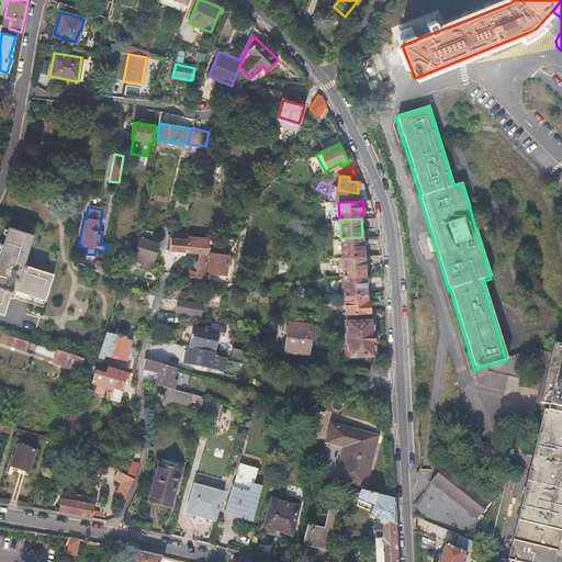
[(42,305),(52,276),(22,266),(32,236),(10,229),(0,257),(0,256),(0,312),(2,313),(9,294),(42,305)]
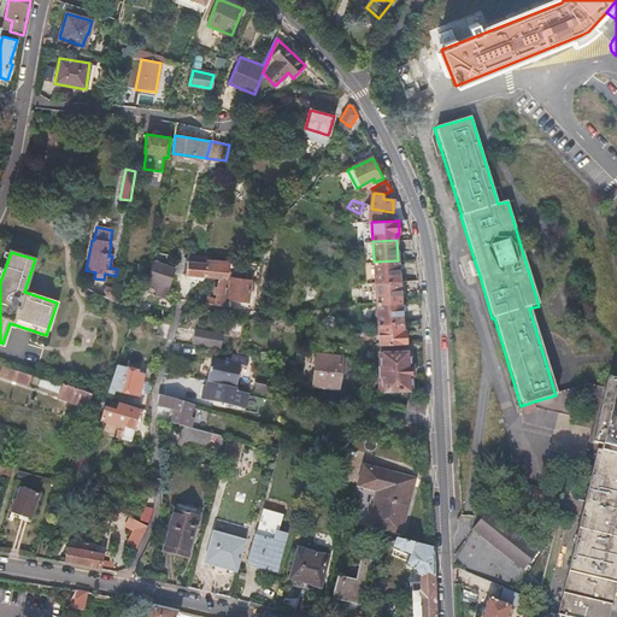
[(206,298),(205,303),(215,306),(224,307),(230,260),(212,259),(212,256),(188,252),(188,257),(188,259),(207,260),(206,276),(223,278),(218,287),(217,298),(206,298)]
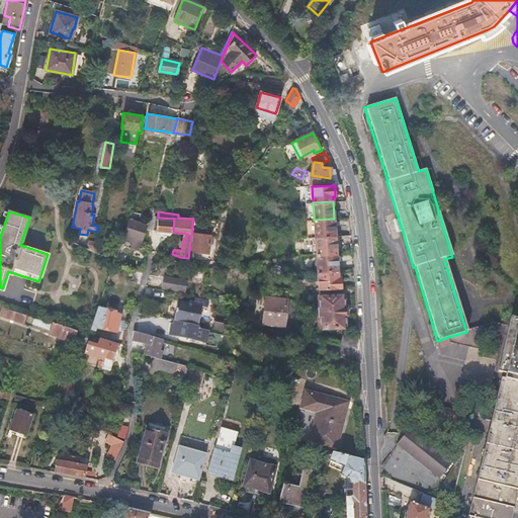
[(149,217),(148,228),(153,228),(154,230),(173,232),(174,219),(158,218),(149,217)]
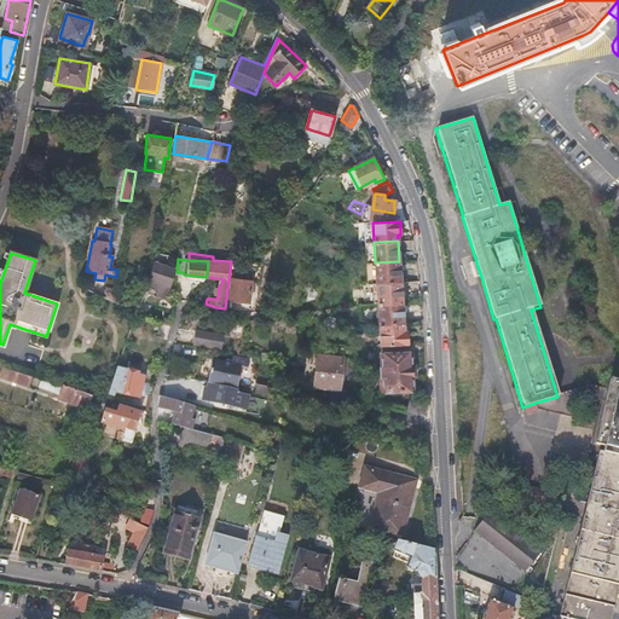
[(155,261),(145,290),(161,295),(163,289),(167,290),(175,268),(169,266),(171,264),(166,261),(163,265),(155,261)]
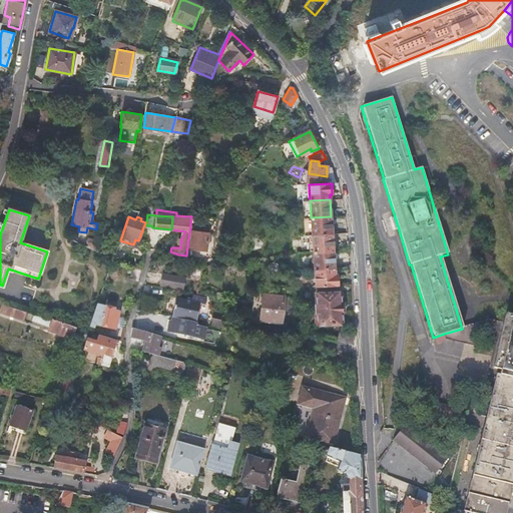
[(311,217),(312,234),(332,234),(331,216),(311,217)]
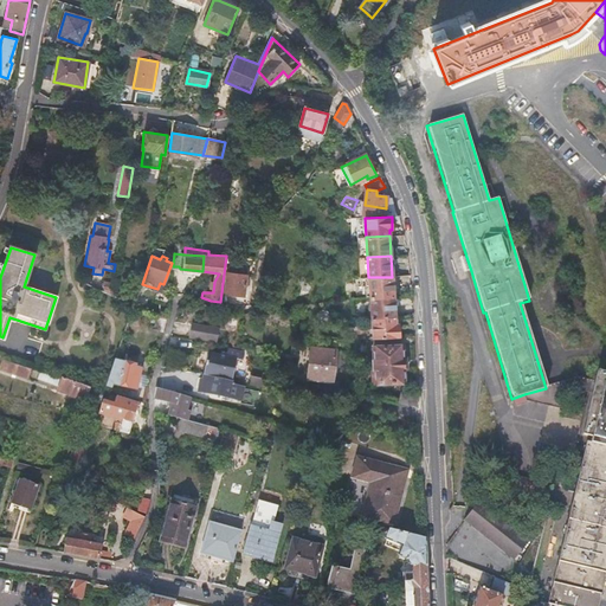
[(456,276),(471,271),(466,257),(451,262),(456,276)]
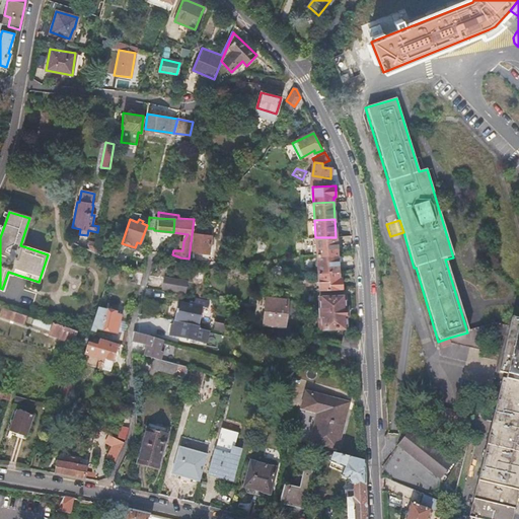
[(211,235),(194,234),(193,250),(209,252),(211,235)]
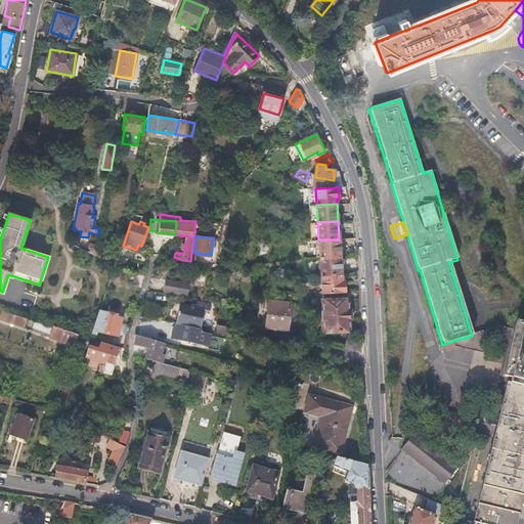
[(319,257),(340,256),(340,250),(343,249),(343,239),(339,239),(318,239),(319,257)]
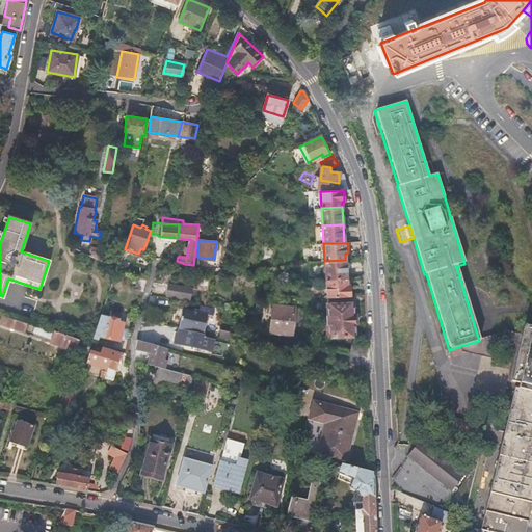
[(88,254),(96,257),(98,250),(98,249),(91,246),(88,254)]
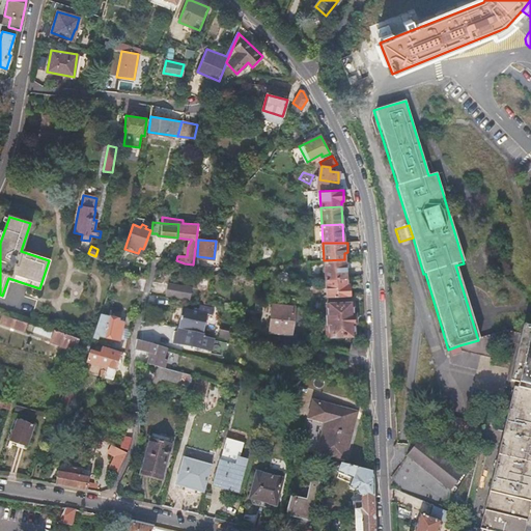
[(325,278),(345,278),(344,259),(324,260),(325,278)]
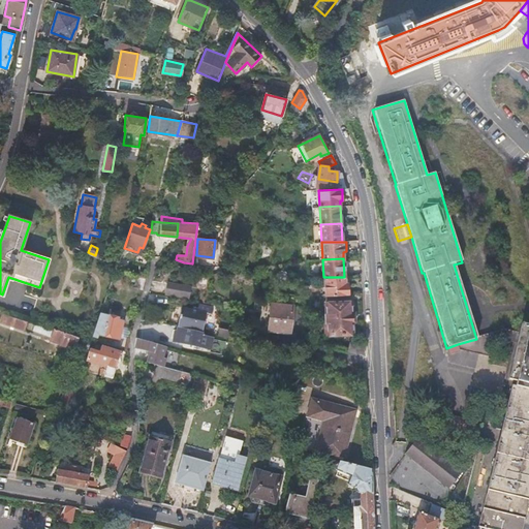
[(184,281),(186,271),(180,270),(172,268),(170,279),(184,281)]
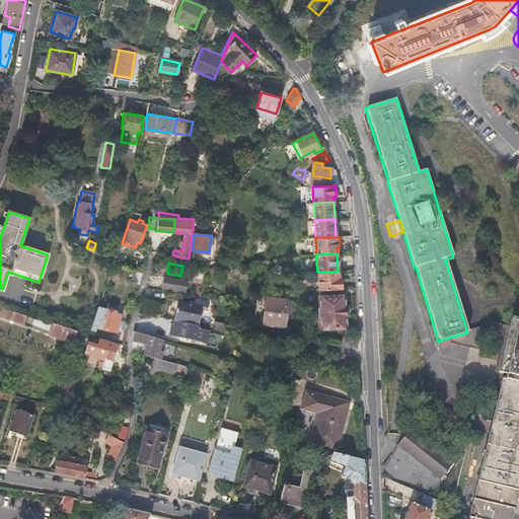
[(133,281),(141,283),(144,270),(137,268),(133,281)]
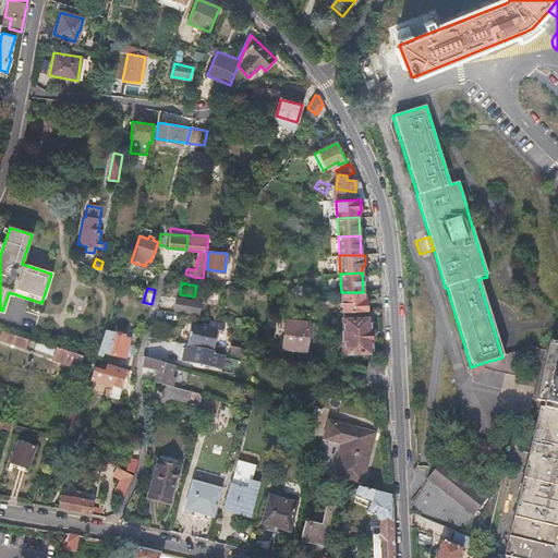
[(343,312),(367,311),(367,299),(364,298),(363,292),(341,292),(343,312)]
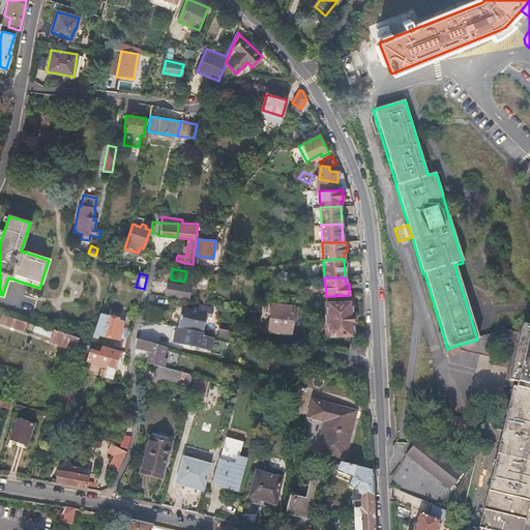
[(188,298),(190,287),(168,283),(166,294),(188,298)]
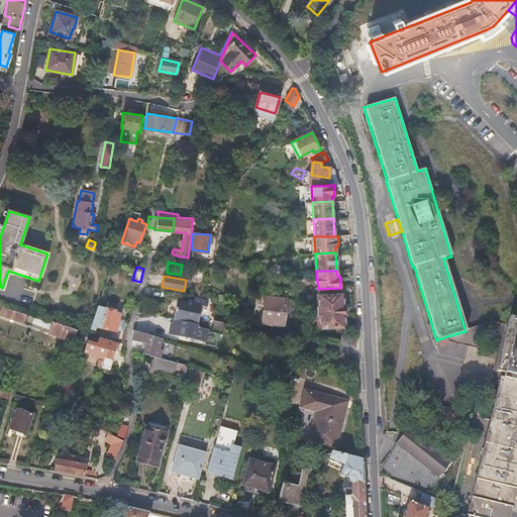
[(318,296),(319,307),(315,307),(316,314),(318,314),(319,325),(345,324),(343,295),(318,296)]
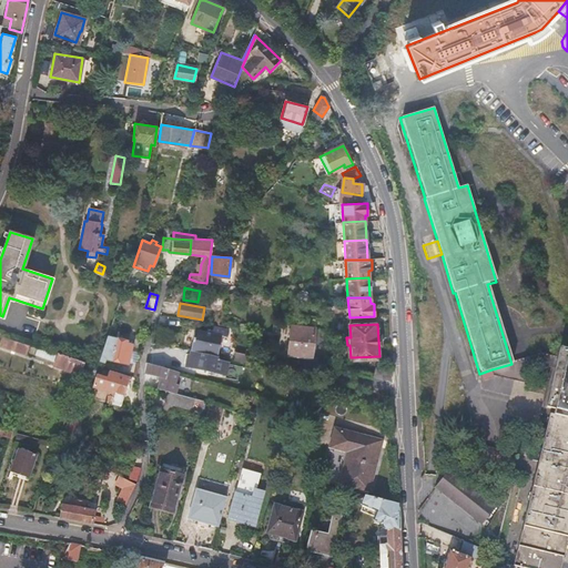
[(312,355),(315,327),(291,325),(288,353),(312,355)]
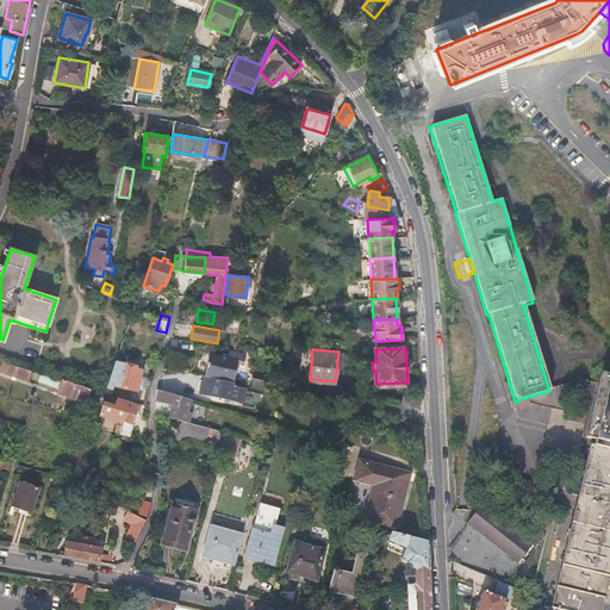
[(209,353),(203,378),(204,378),(231,384),(237,359),(209,353)]
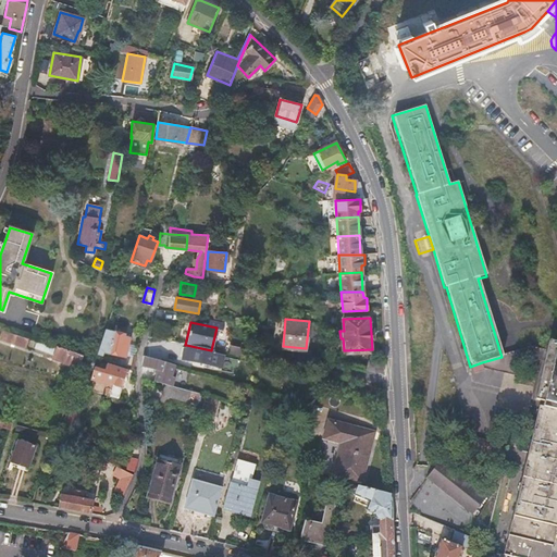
[(98,353),(107,355),(108,351),(125,357),(131,338),(125,336),(125,334),(107,329),(99,349),(98,353)]
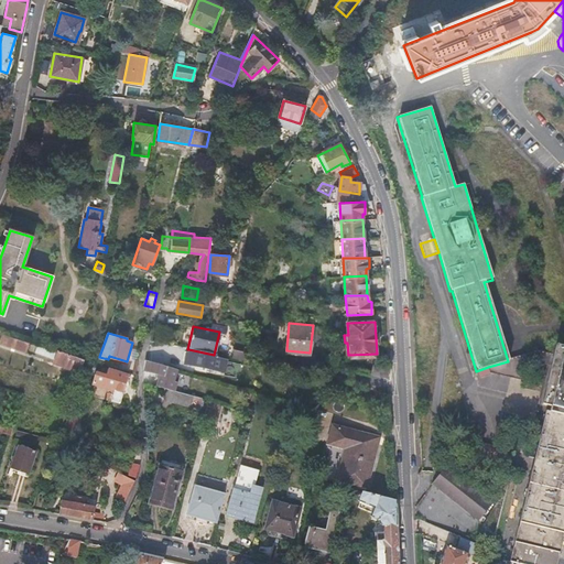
[(26,344),(2,335),(0,342),(0,344),(23,353),(26,344)]
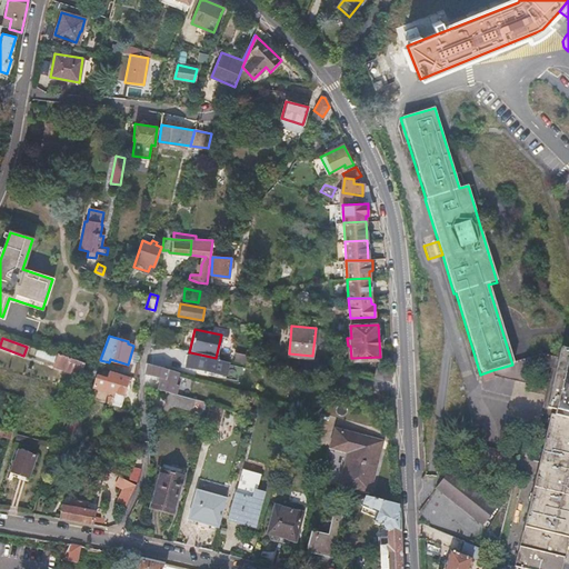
[(516,357),(530,352),(527,341),(512,346),(516,357)]
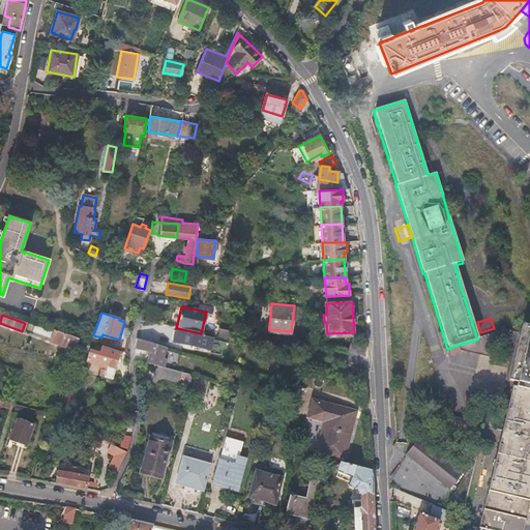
[(41,324),(36,322),(33,330),(38,332),(41,324)]
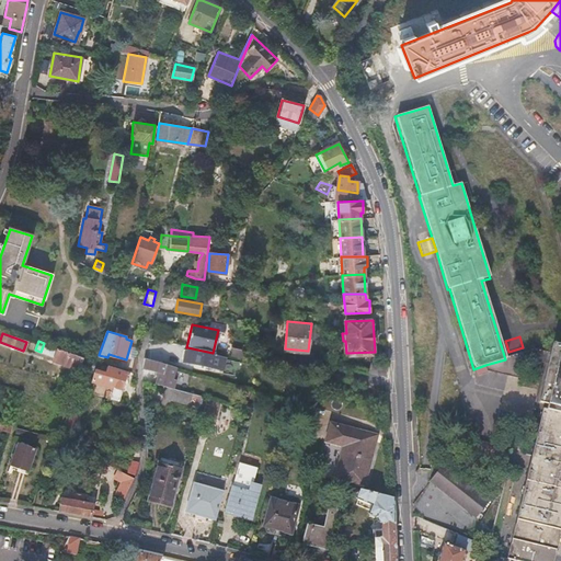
[(44,343),(41,352),(55,356),(53,361),(72,367),(69,375),(77,377),(84,357),(44,343)]
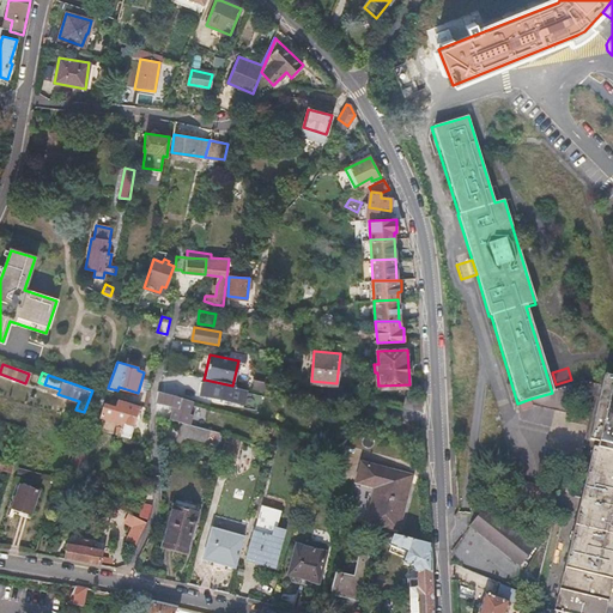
[(612,380),(606,378),(553,610),(566,612),(604,612),(612,571),(612,380)]
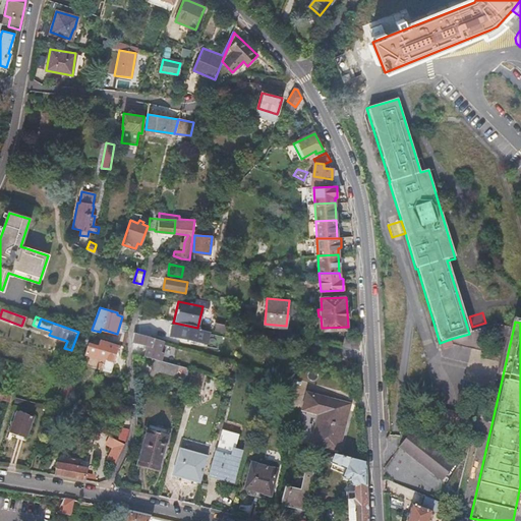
[(197,328),(174,323),(174,327),(172,326),(171,336),(208,344),(210,334),(197,331),(197,328)]
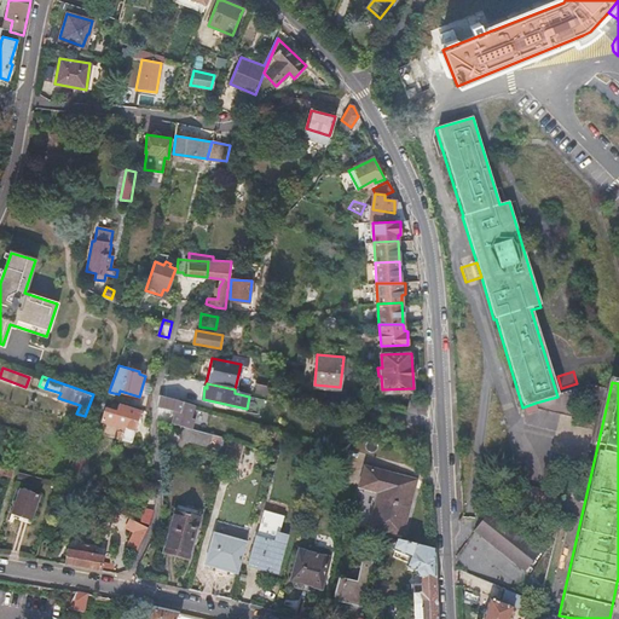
[(588,395),(603,399),(606,391),(588,386),(557,397),(536,403),(534,408),(572,417),(577,399),(588,395)]
